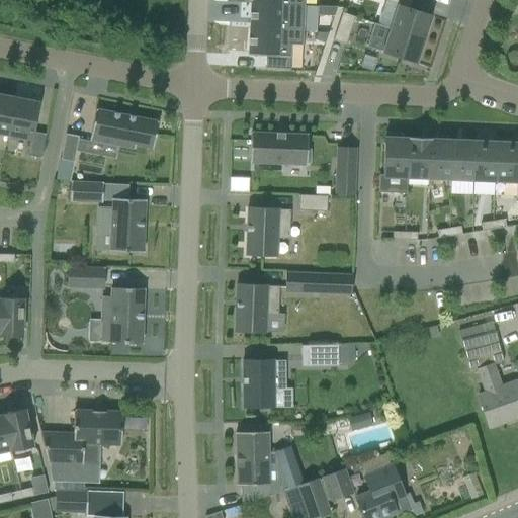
[(385,0),(385,2),(377,25),(390,29),(424,40),(432,16),(409,9),(411,0),(385,0)]
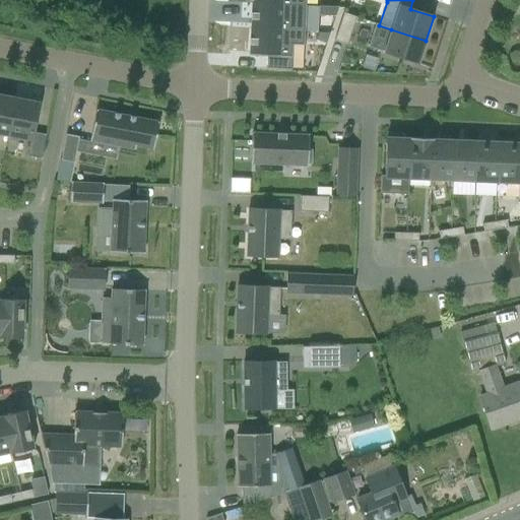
[(251,3),(250,29),(304,31),(305,17),(294,17),(294,6),(305,7),(305,6),(251,3)]
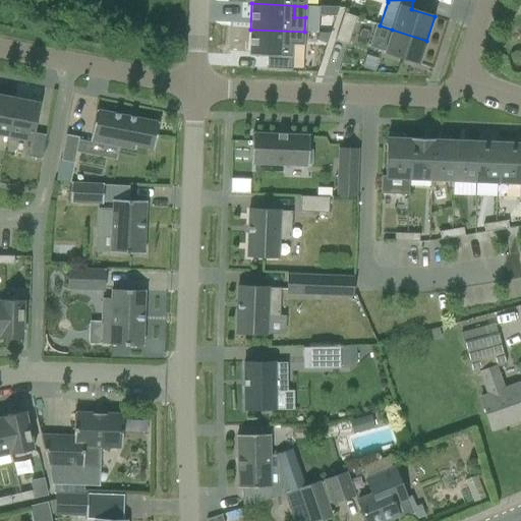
[(330,7),(320,7),(320,16),(336,17),(339,8),(330,7)]
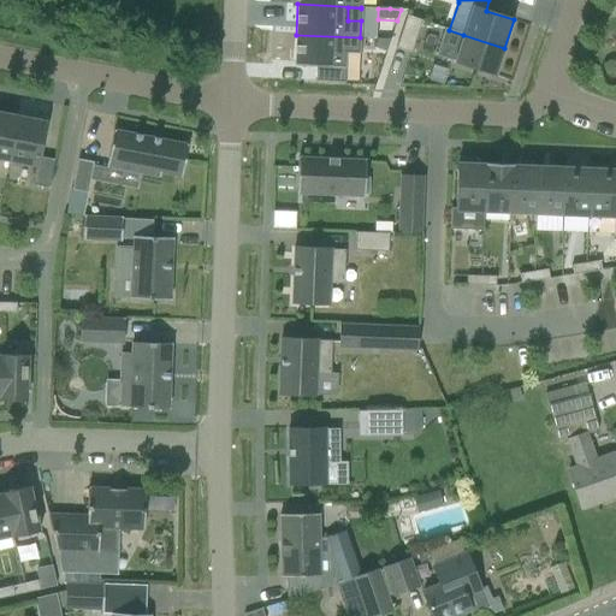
[(412,53),(421,21),(407,16),(396,48),(412,53)]
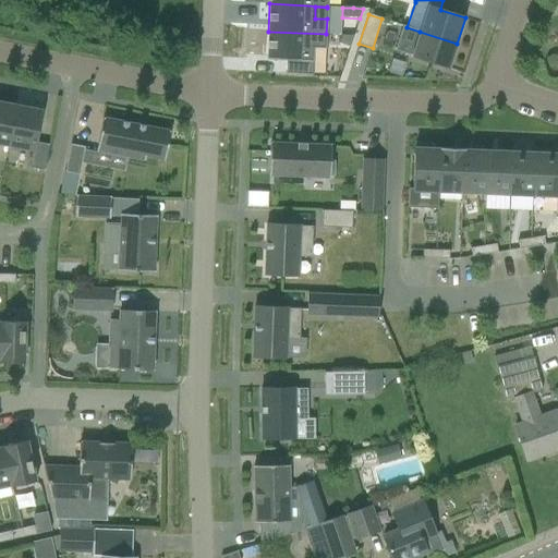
[(403,26),(395,51),(411,57),(448,70),(457,44),(420,32),(407,27),(403,26)]
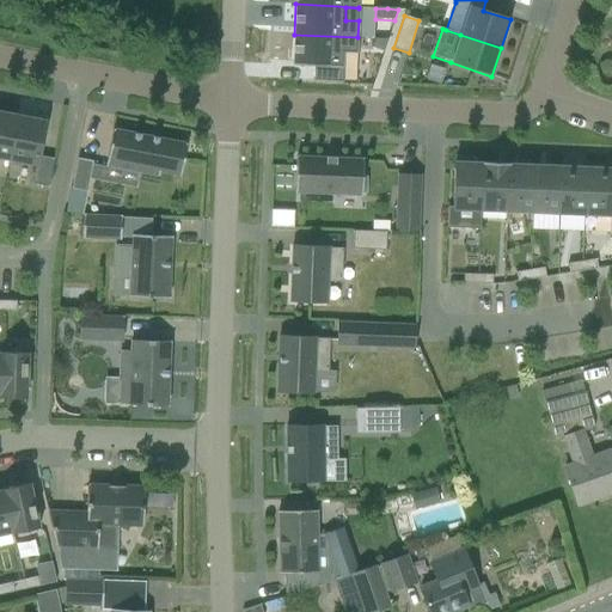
[(357,37),(294,35),(293,66),(313,67),(312,81),(342,83),(343,54),(356,54),(357,37)]
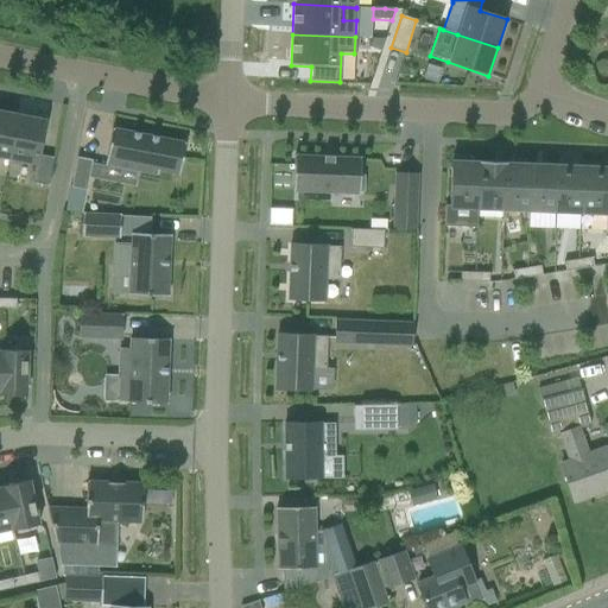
[(385,39),(375,38),(372,38),(369,48),(381,51),(385,39)]
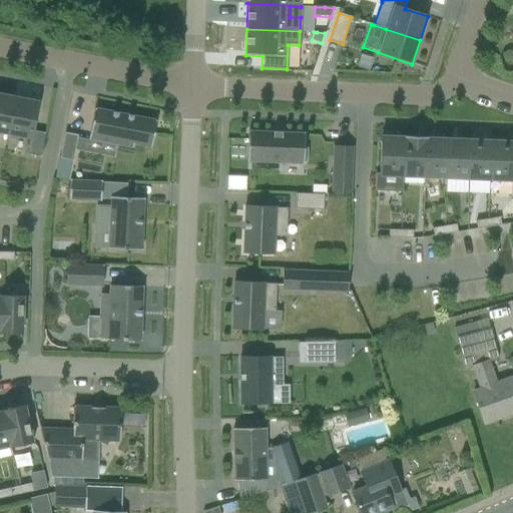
[(0,131),(8,133),(14,98),(0,95),(0,131)]
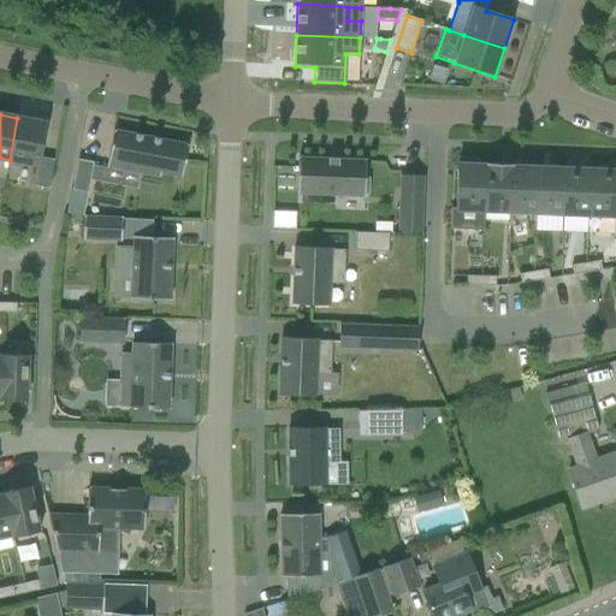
[(46,124),(17,118),(10,160),(36,166),(33,185),(48,188),(53,160),(39,158),(46,124)]
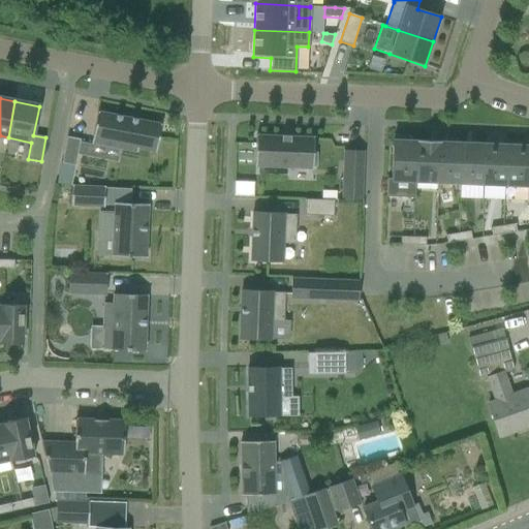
[(97,113),(92,144),(137,152),(138,148),(156,152),(161,125),(97,113)]
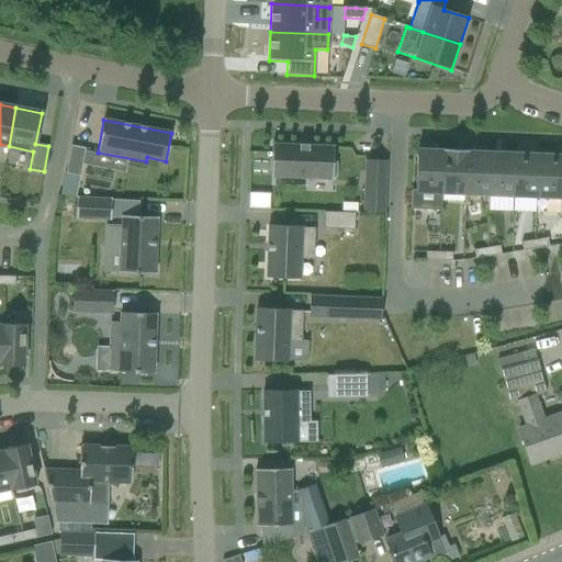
[(337,163),(333,163),(334,147),(308,146),(308,145),(307,145),(307,146),(301,146),(301,145),(299,145),(272,144),(271,178),(333,181),(333,178),(336,178),(337,163)]
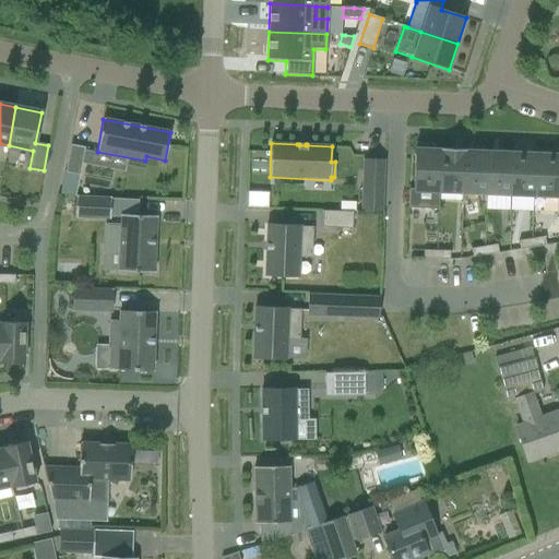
[(71,145),(66,173),(80,176),(85,147),(71,145)]
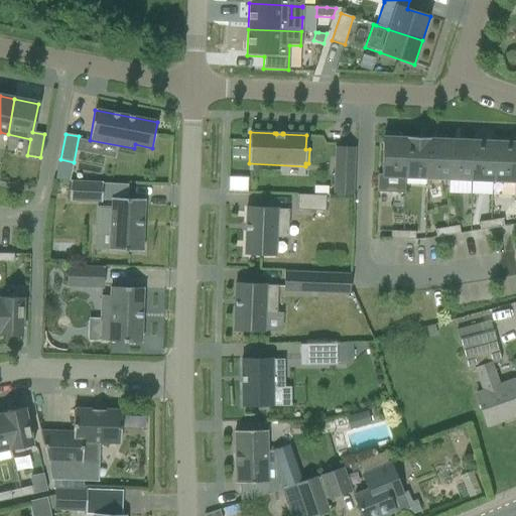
[(406,139),(405,139),(404,177),(426,178),(428,138),(406,137),(406,139)]
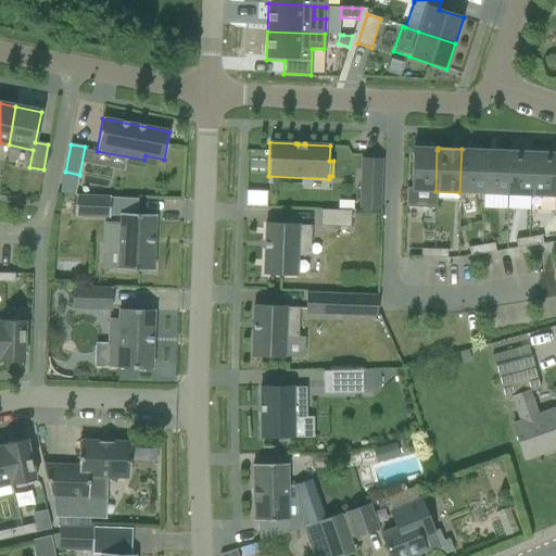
[(434,207),(436,191),(437,150),(413,149),(412,188),(407,188),(406,206),(434,207)]
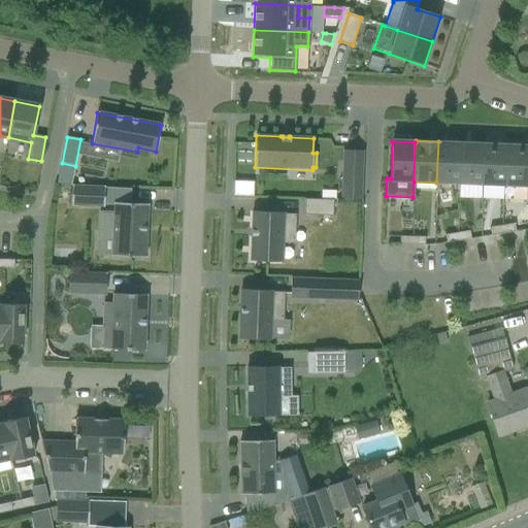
[(459,184),(461,144),(439,143),(439,141),(438,141),(436,183),(459,184)]
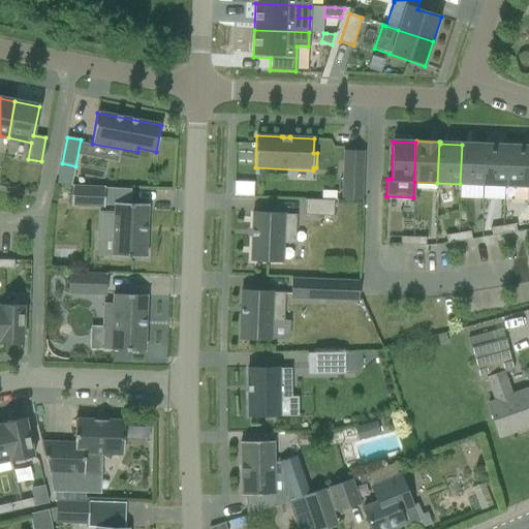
[(484,185),(485,146),(462,145),(460,184),(484,185)]
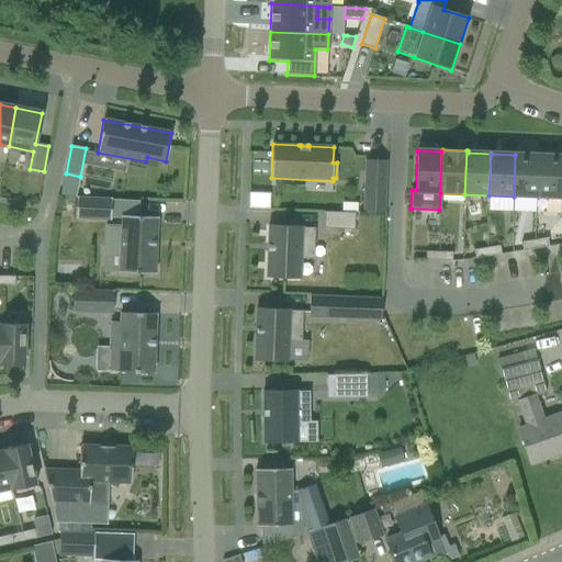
[(538,197),(539,156),(515,155),(514,197),(538,197)]
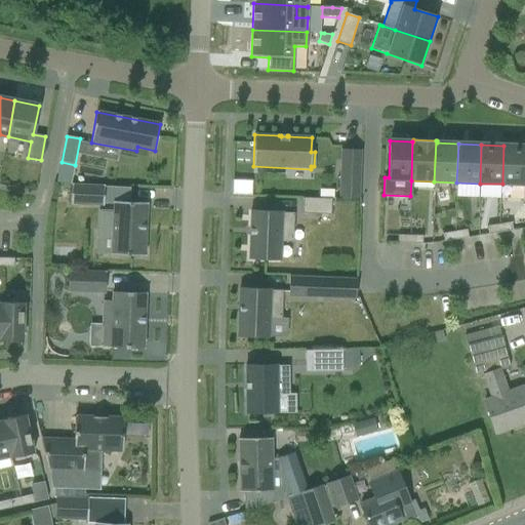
[(524,146),(503,146),(502,184),(524,185),(524,146)]
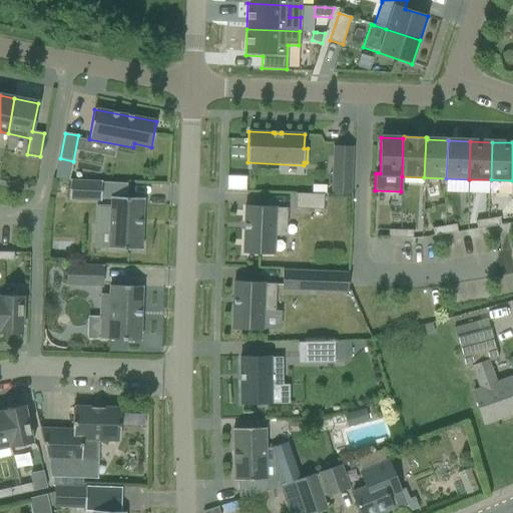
[(332,194),(351,195),(353,146),(334,146),(332,194)]
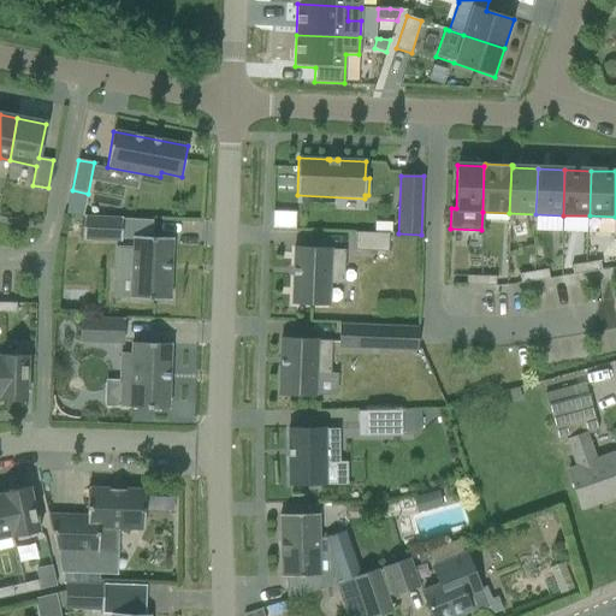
[(84,218),(83,240),(122,241),(122,240),(123,219),(84,218)]
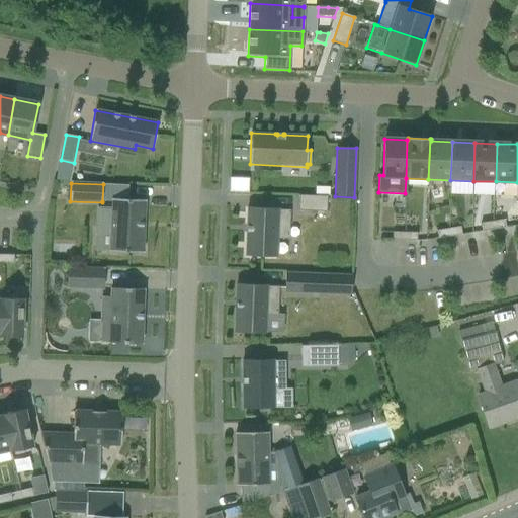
[(103,209),(102,231),(111,232),(110,251),(110,252),(143,253),(145,200),(127,200),(128,185),(103,184),(102,201),(112,201),(112,208),(112,209),(103,209)]
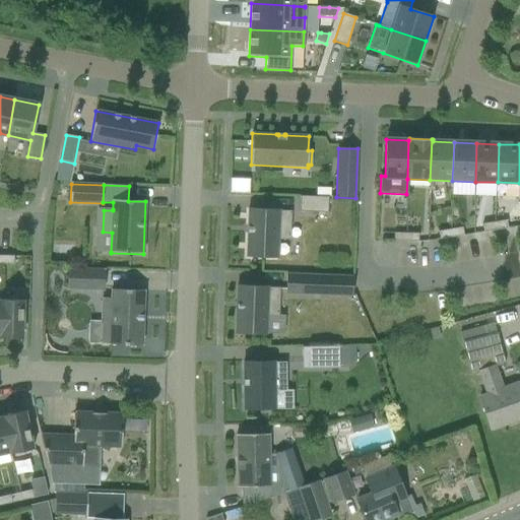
[(316,197),(328,198),(330,198),(331,188),(316,188),(316,197)]
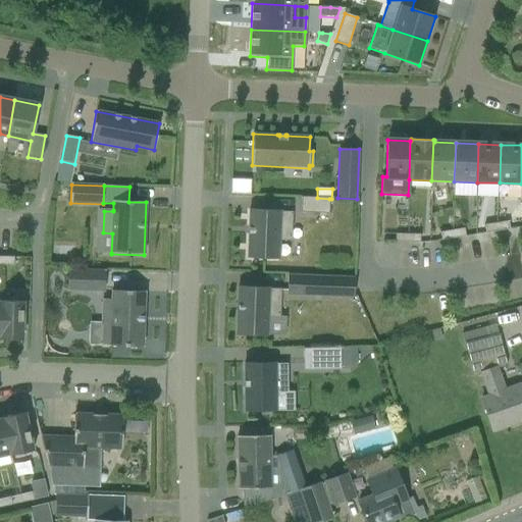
[(317,198),(301,197),(300,212),(328,213),(329,199),(317,198)]
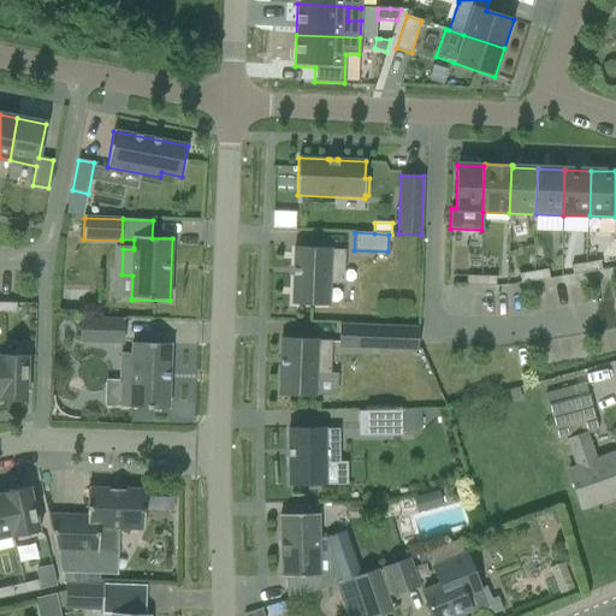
[(295,247),(292,304),(329,306),(329,284),(343,285),(345,250),(331,250),(331,248),(295,247)]
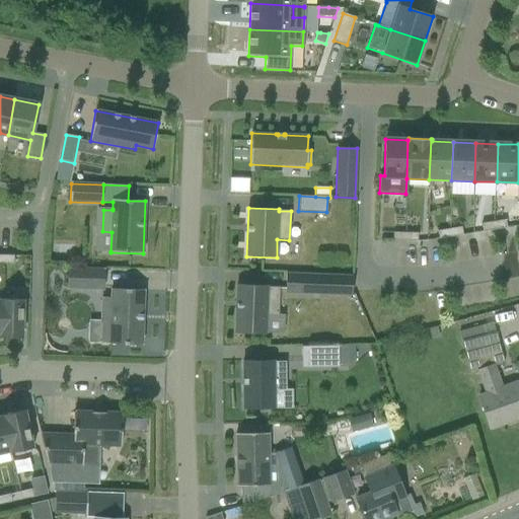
[(494,222),(495,230),(507,228),(505,220),(494,222)]
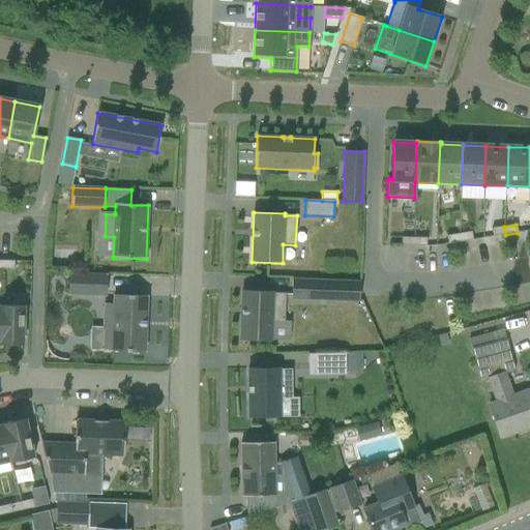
[(492,229),(493,237),(505,235),(504,227),(492,229)]
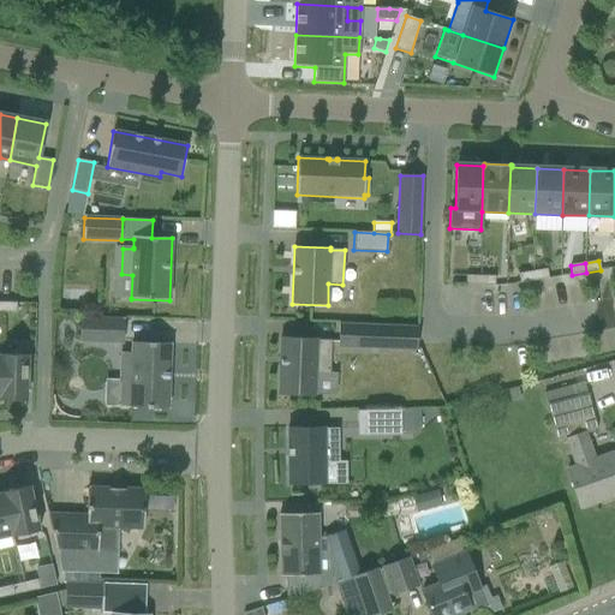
[(535,281),(548,279),(547,269),(532,272),(535,281)]
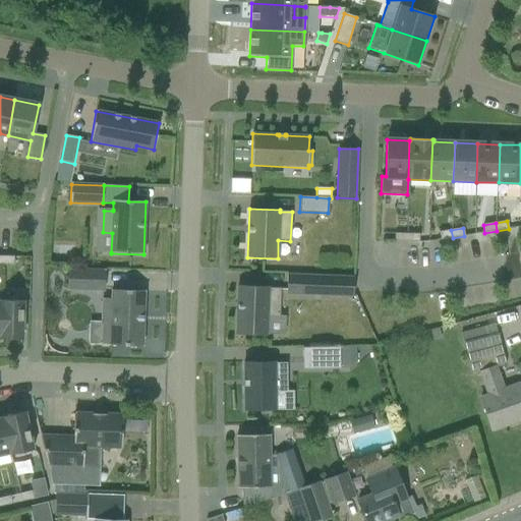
[(441,240),(453,238),(451,230),(439,232),(441,240)]
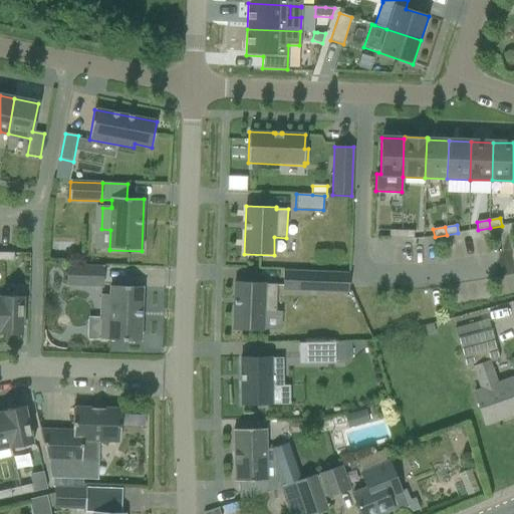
[(402,239),(402,231),(390,231),(390,239),(402,239)]
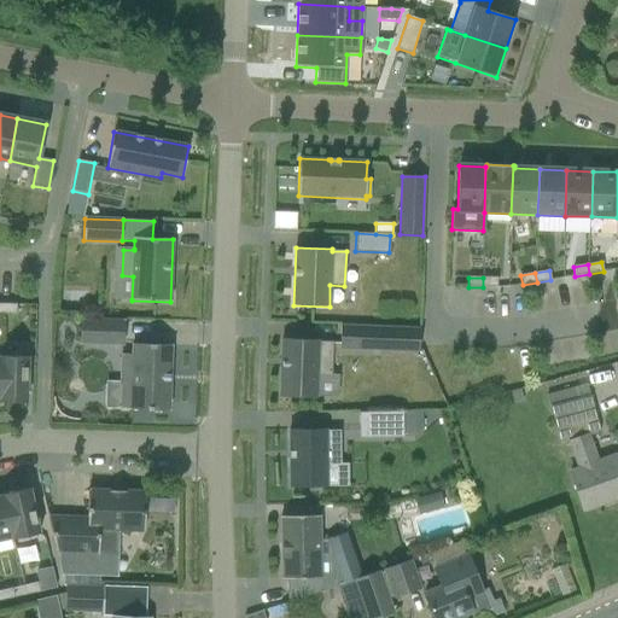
[(483,287),(497,287),(497,278),(483,278),(483,287)]
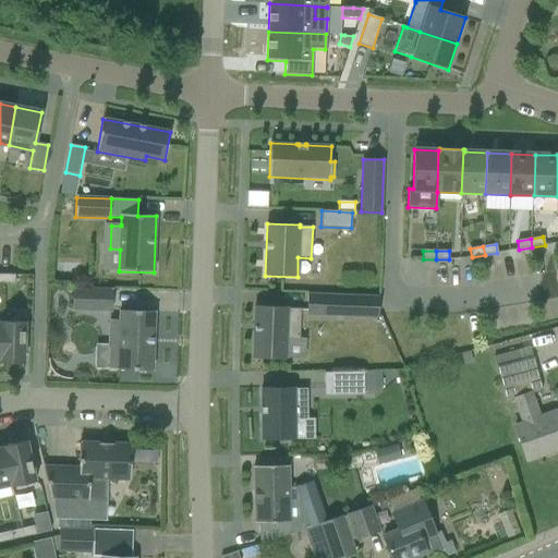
[(15,275),(2,275),(2,283),(15,283),(15,275)]
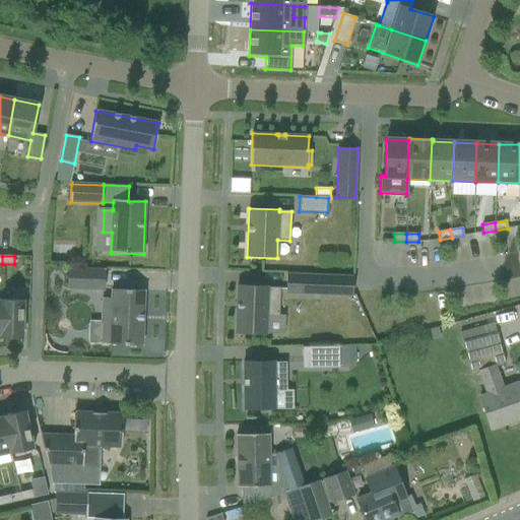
[(67,289),(104,290),(105,270),(68,269),(67,289)]
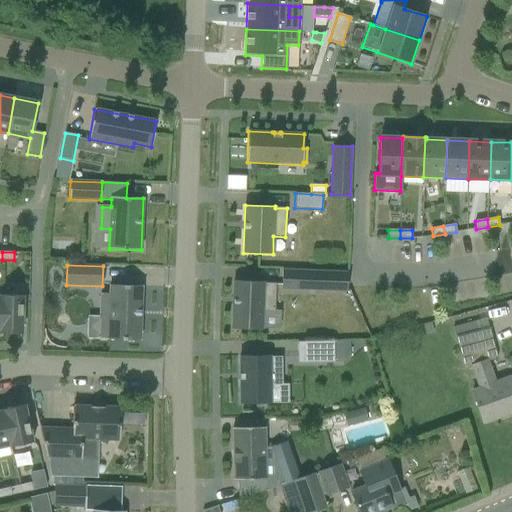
[(282,269),(281,289),(320,291),(346,292),(347,272),(321,271),(282,269)]
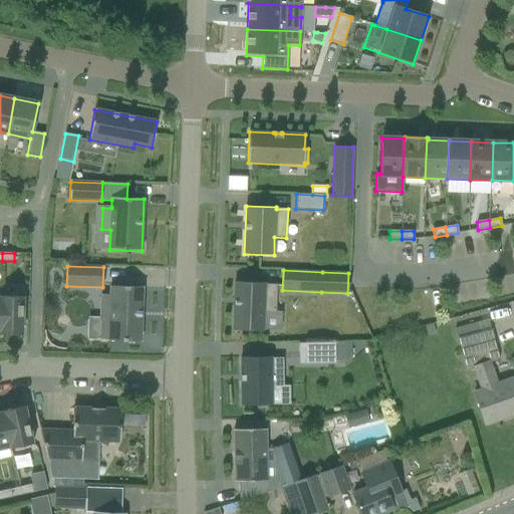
[(235,282),(233,330),(263,331),(263,313),(275,313),(277,285),(264,284),(264,283),(235,282)]
